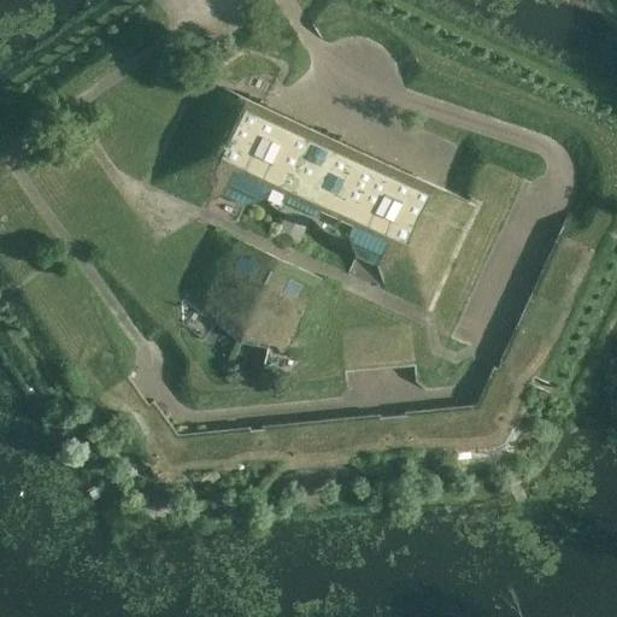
[(312,24),(311,25),(322,42),(323,41),(312,24)]
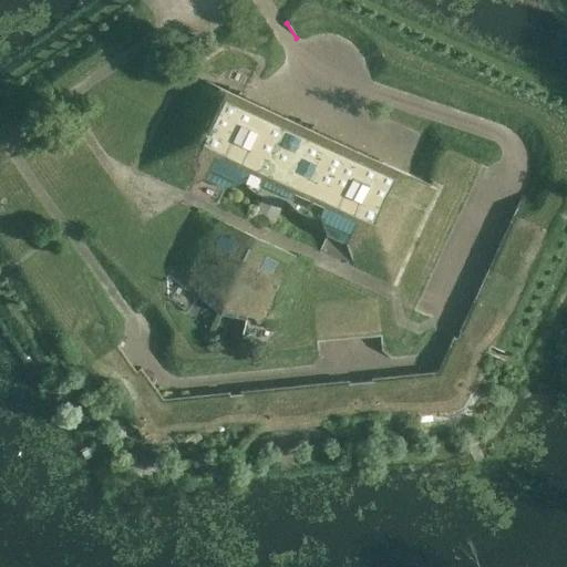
[(272,32),(271,33),(281,48),(282,47),(272,32)]
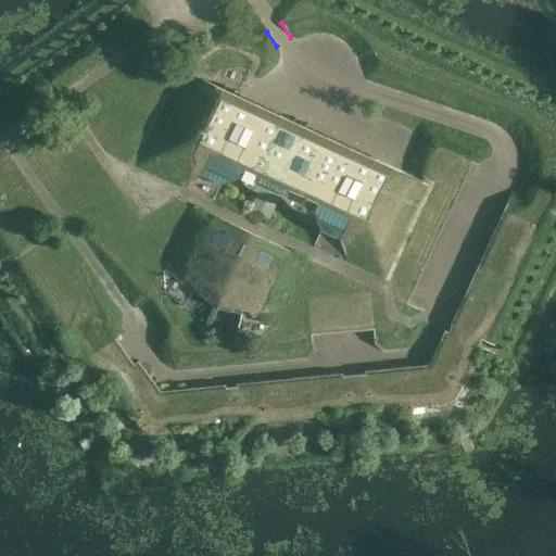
[(197,81),(192,92),(207,99),(194,126),(204,130),(192,156),(202,177),(219,186),(220,186),(222,186),(244,177),(263,186),(255,202),(250,214),(268,222),(274,210),(281,193),(311,207),(320,231),(321,232),(339,241),(359,234),(367,218),(371,210),(371,209),(364,204),(373,187),(393,196),(403,176),(404,177),(405,174),(401,172),(238,97),(198,77),(196,81),(197,81)]
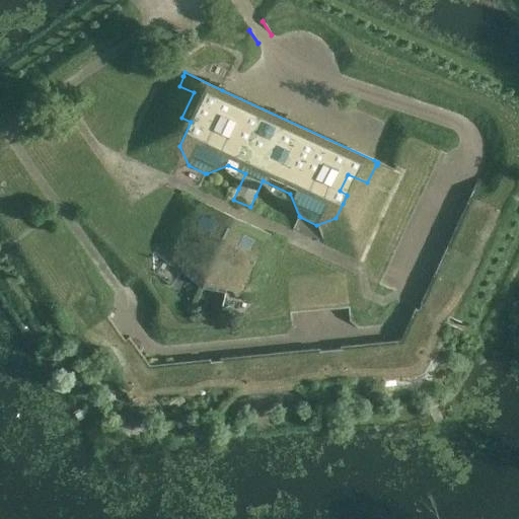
[(347,196),(343,204),(375,219),(363,244),(392,258),(417,205),(387,192),(378,211),(347,196)]
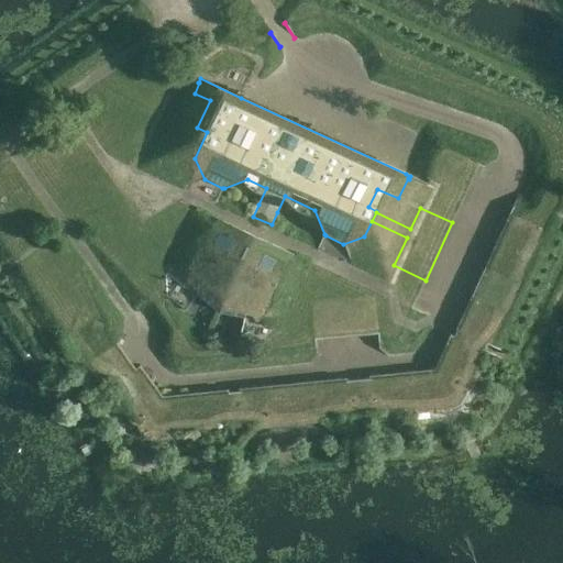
[(196,262),(175,305),(186,311),(197,296),(218,311),(243,318),(239,337),(250,340),(271,296),(273,297),(293,254),(288,252),(253,236),(218,220),(213,218),(194,261),(196,262)]
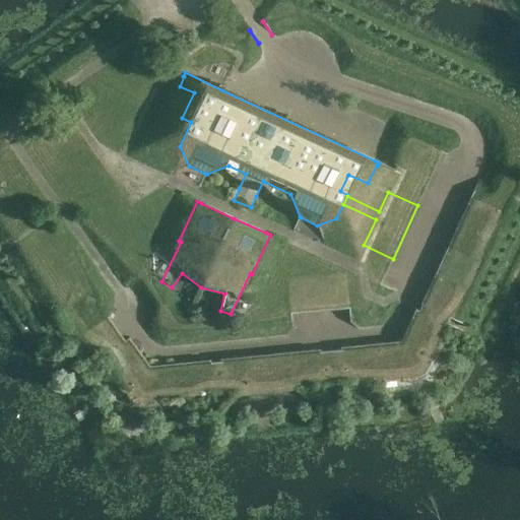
[(364,245),(350,272),(381,285),(393,259),(364,245)]
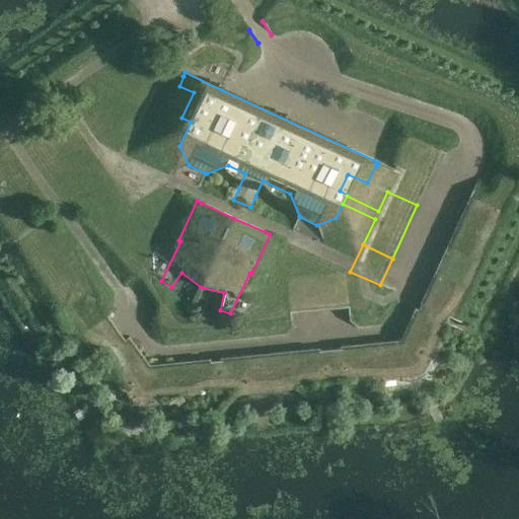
[(433,277),(420,304),(422,305),(452,319),(453,320),(460,306),(467,293),(433,277)]
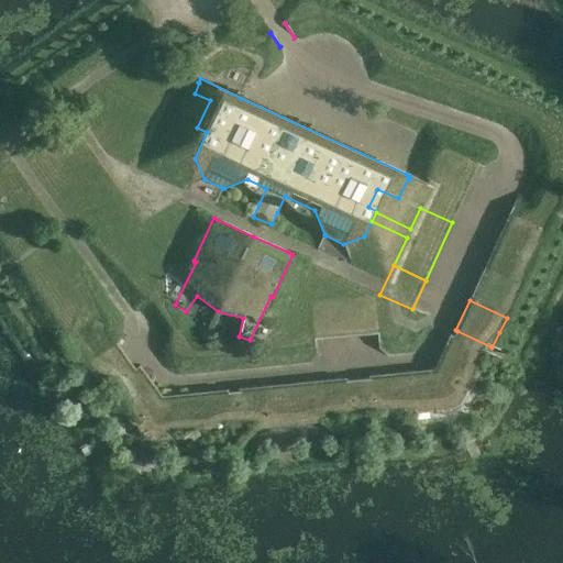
[(359,377),(357,378),(357,379),(362,419),(362,423),(409,419),(417,410),(429,409),(433,414),(448,414),(461,407),(468,395),(468,388),(473,377),(484,374),(492,354),(485,351),(450,335),(434,370),(428,371),(428,374),(415,375),(415,372),(368,376),(368,379),(359,379),(359,377)]
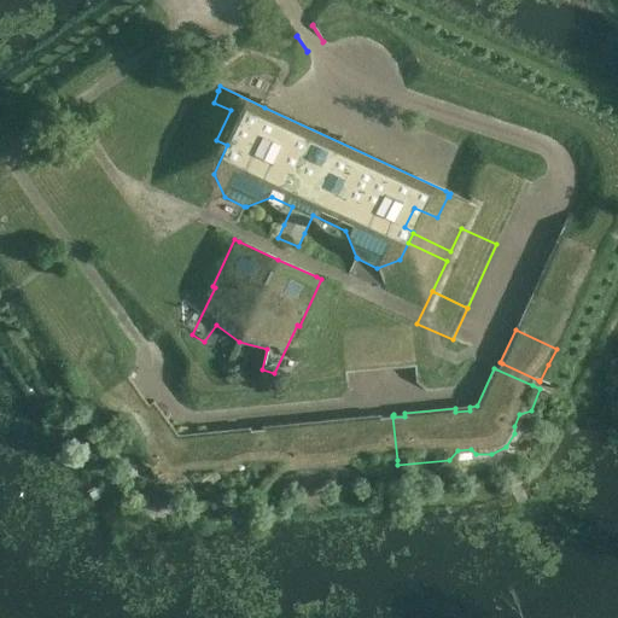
[(234,503),(226,513),(240,525),(249,516),(234,503)]
